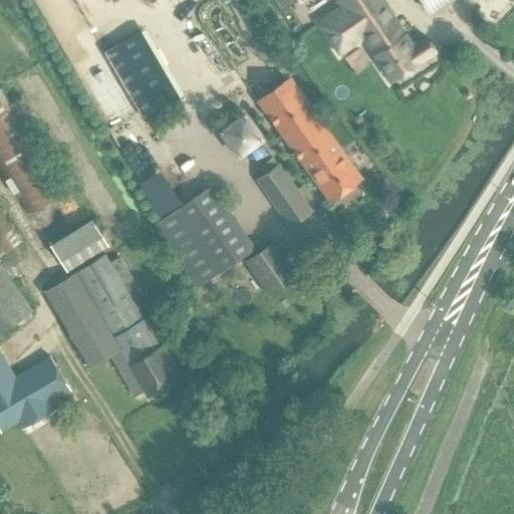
[(338,52),(362,37),(391,81),(436,52),(426,37),(413,45),(381,0),(337,0),(341,6),(318,21),(338,52)]
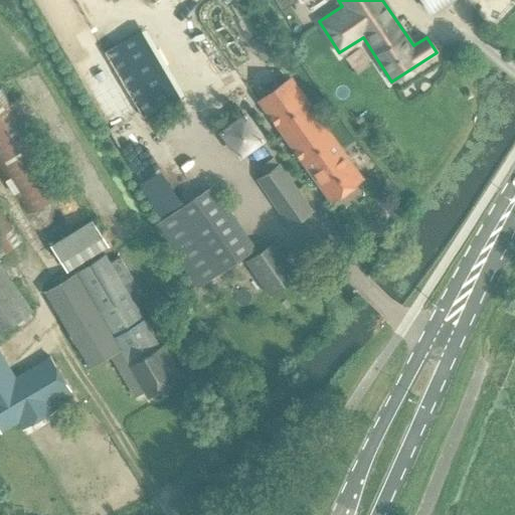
[(420,0),(430,13),(449,0),(420,0)]
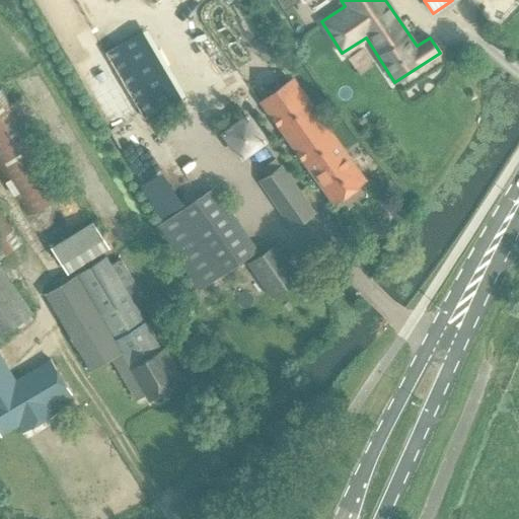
[(145,118),(179,97),(142,34),(107,55),(145,118)]
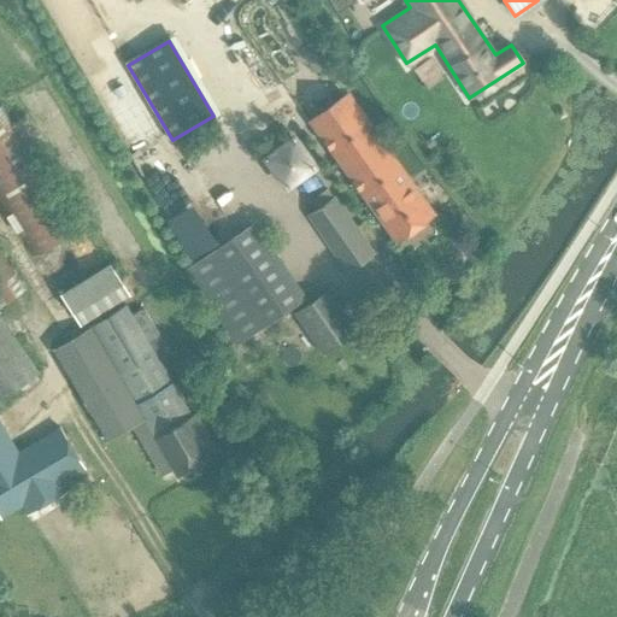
[(309,43),(299,50),(315,74),(324,66),(309,43)]
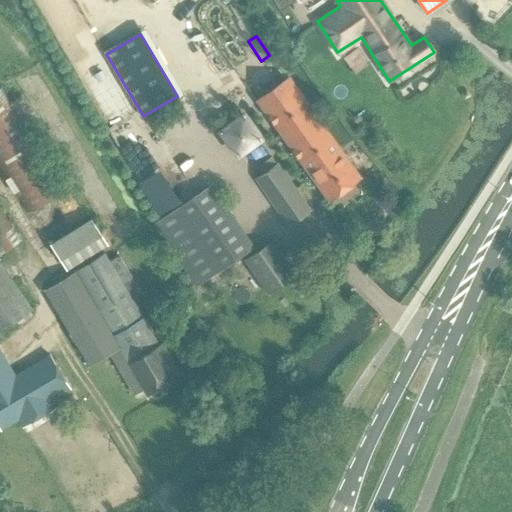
[(289,78),(258,100),(329,200),(360,178),(289,78)]
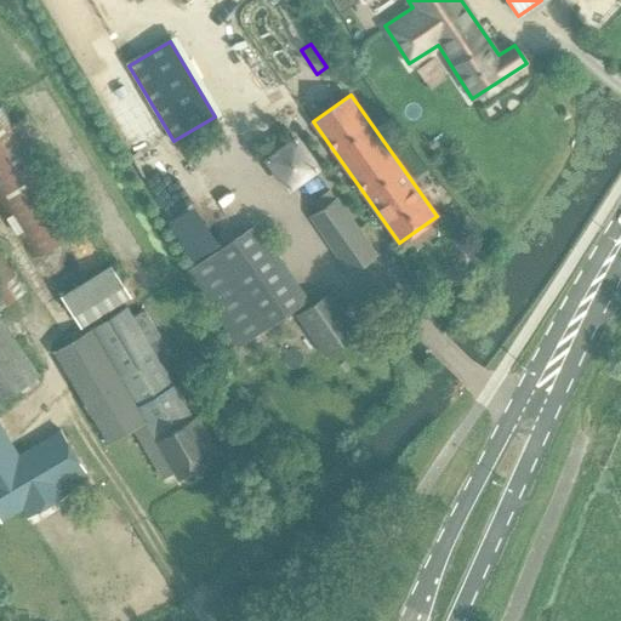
[(29,115),(13,125),(3,107),(0,108),(0,203),(35,258),(80,231),(32,153),(47,143),(29,115)]
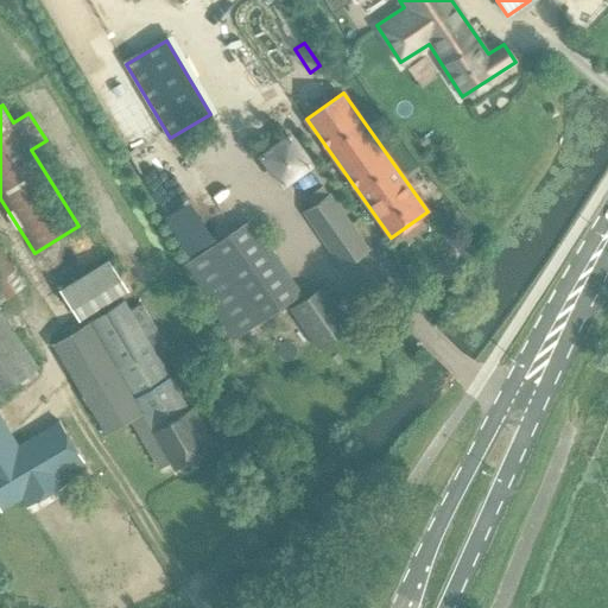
[(289,138),(263,156),(280,182),(308,164),(289,138)]
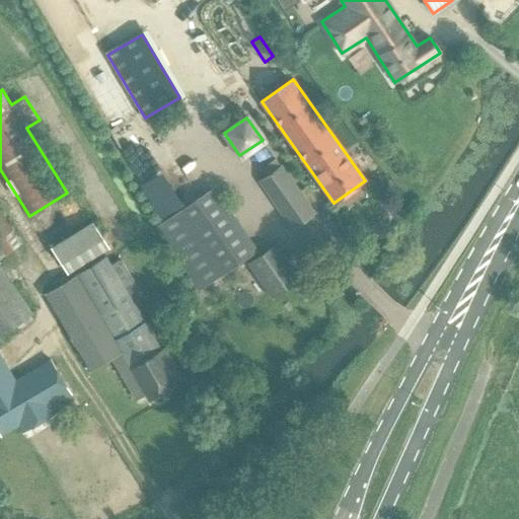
[(266,176),(258,181),(291,228),(292,229),(315,213),(282,164),(279,167),(266,176)]
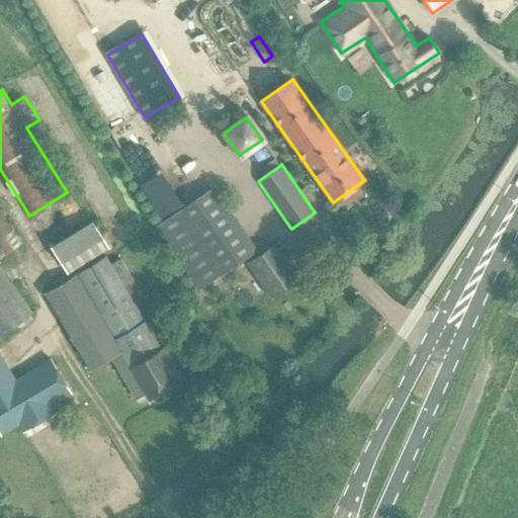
[(207,191),(154,228),(157,234),(171,255),(195,289),(250,253),(233,228),(207,191)]
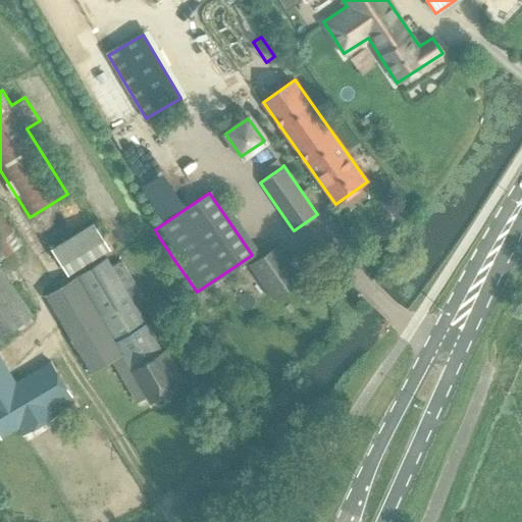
[(0,260),(22,245),(0,212),(0,260)]
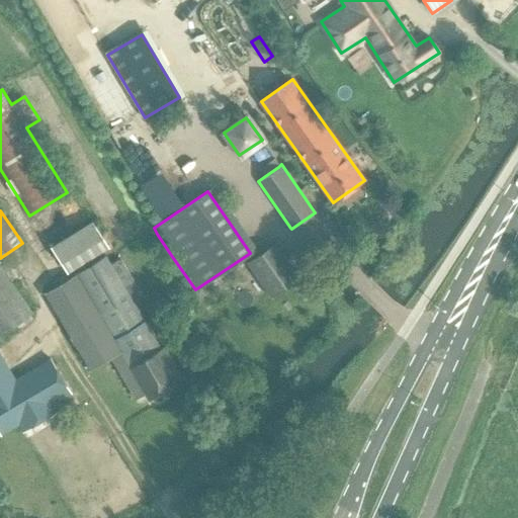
[(91,221),(50,246),(67,273),(108,248),(91,221)]
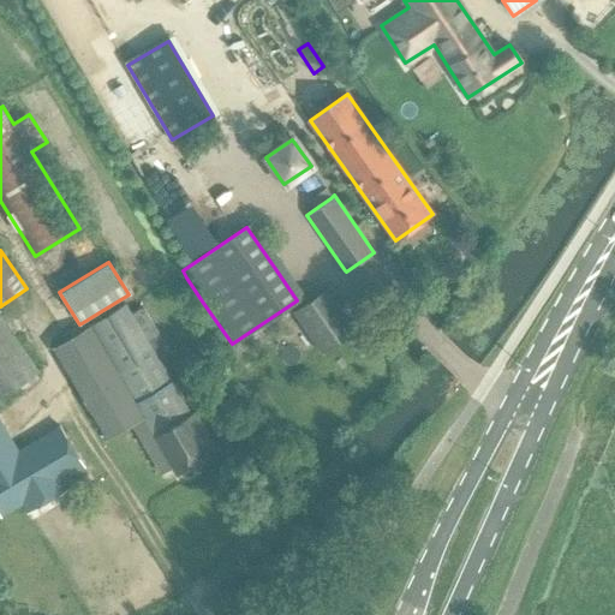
[(322,352),(356,329),(328,287),(293,310),(322,352)]
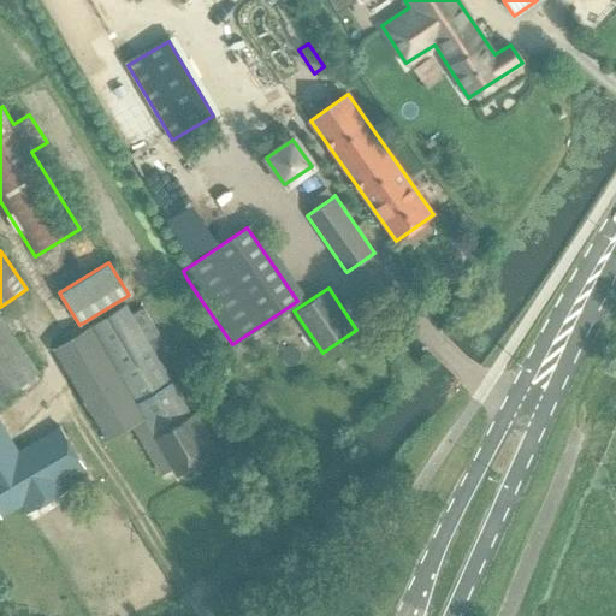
[(143,419),(176,474),(218,450),(195,412),(191,414),(126,306),(53,349),(107,439),(143,419)]
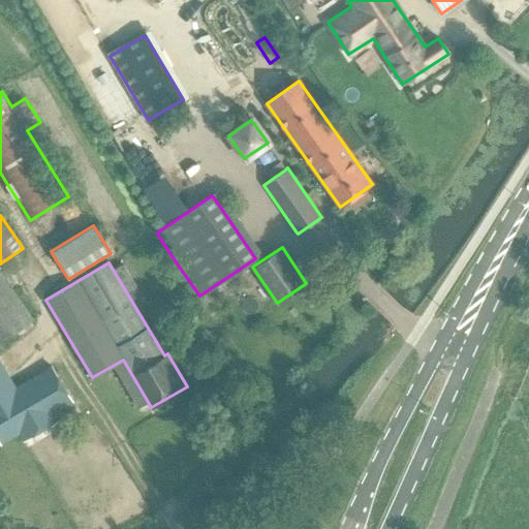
[(0,343),(33,319),(0,272),(0,343)]
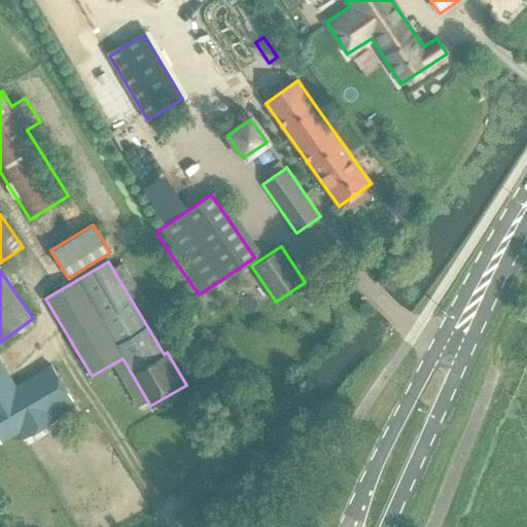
[(0,363),(0,442),(0,443),(19,432),(54,412),(72,400),(51,365),(14,388),(0,363)]
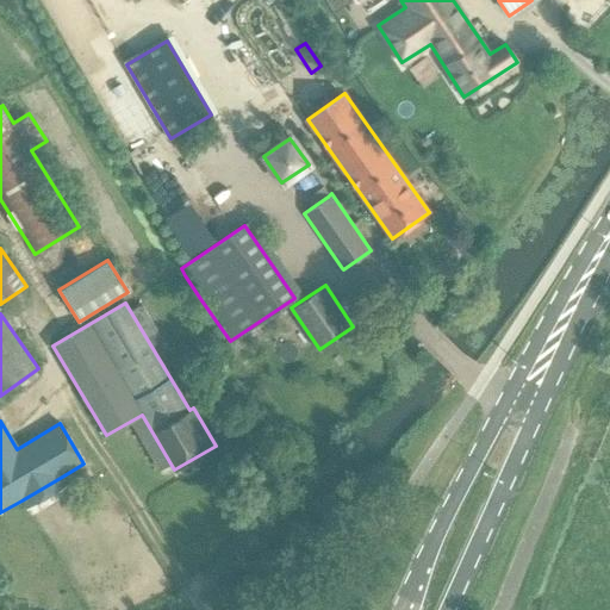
[(225,439),(217,444),(222,453),(230,448),(225,439)]
